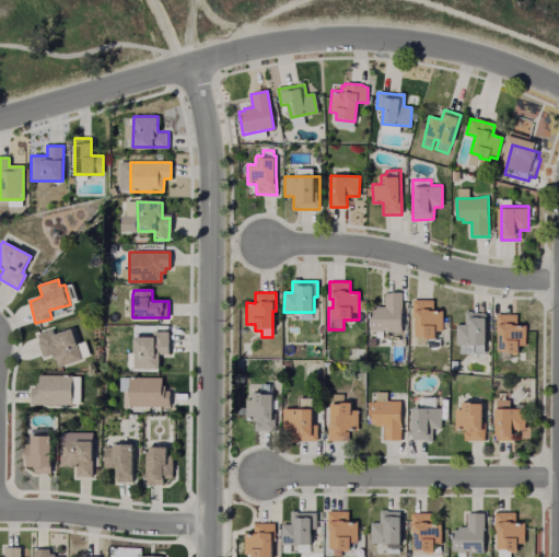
[(405,305),(405,332),(387,332),(387,339),(375,339),(376,331),(370,331),(371,309),(376,309),(385,308),(385,293),(403,293),(403,305),(405,305)]
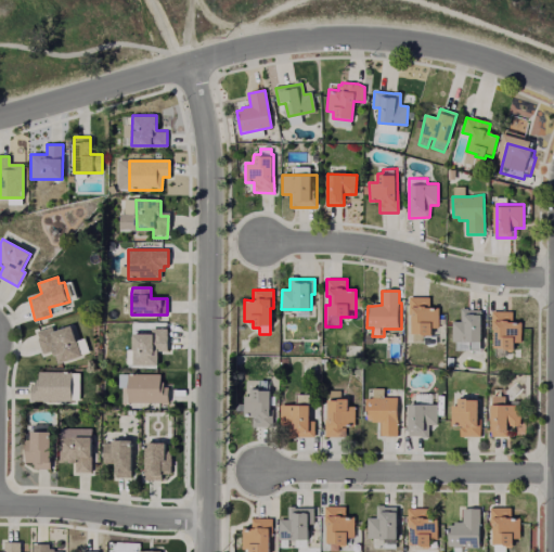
[(438,307),(438,334),(424,334),(424,345),(413,345),(413,317),(409,317),(410,297),(430,298),(430,307),(438,307)]
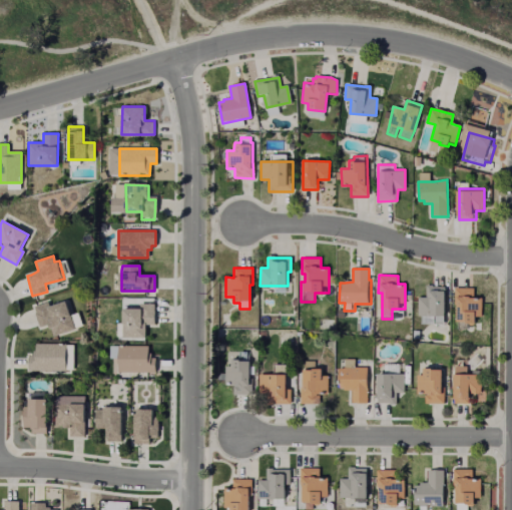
[(445,286),(444,315),(444,324),(434,324),(434,316),(418,316),(418,298),(426,298),(426,286),(445,286)]
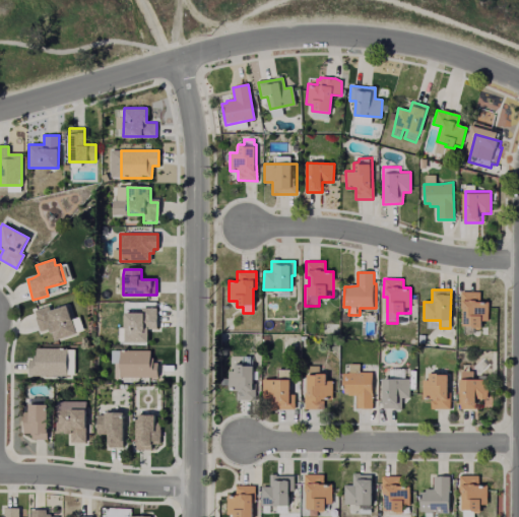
[(489,301),(489,322),(483,322),(482,326),(473,325),(473,334),(464,334),(464,309),(461,309),(461,292),(480,293),(480,301),(489,301)]
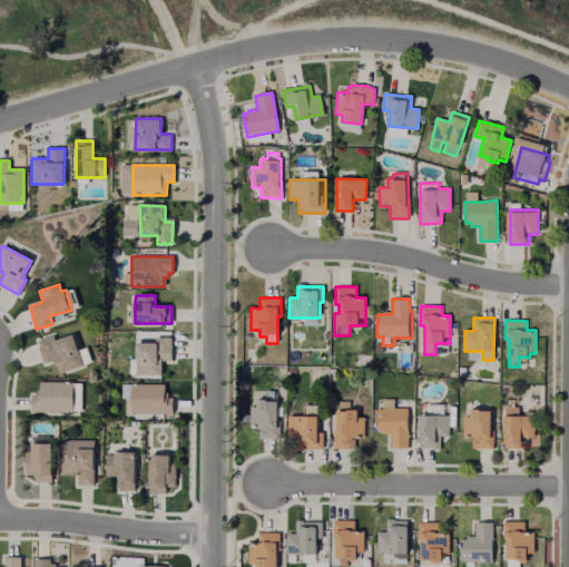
[(72,334),(81,365),(59,374),(56,365),(54,365),(52,362),(42,365),(38,349),(39,349),(38,341),(52,336),(54,340),(72,334)]
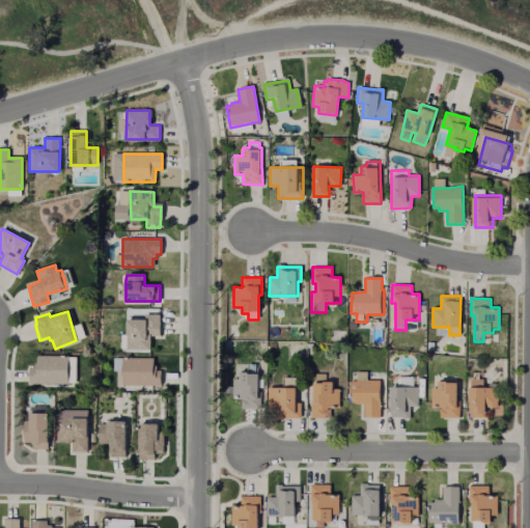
[(160,314),(160,337),(151,337),(151,349),(128,349),(128,317),(144,318),(144,314),(160,314)]
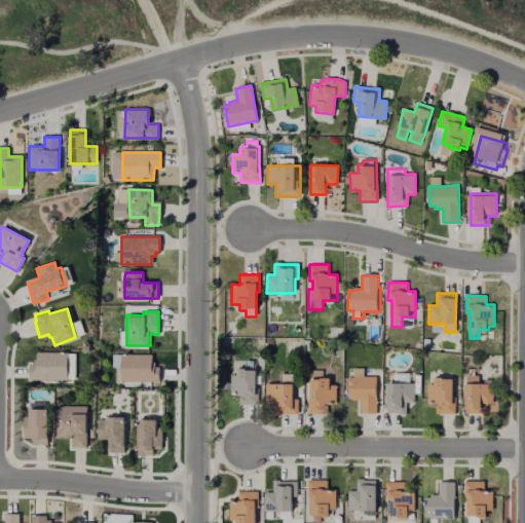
[(67,355),(66,381),(29,380),(29,366),(33,366),(33,361),(36,361),(36,353),(67,355)]
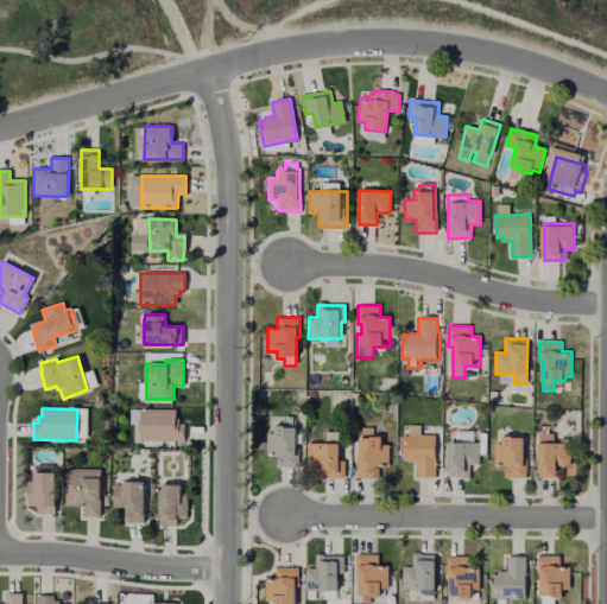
[(184,424),(184,442),(140,440),(140,425),(131,425),(130,409),(178,411),(178,424),(184,424)]
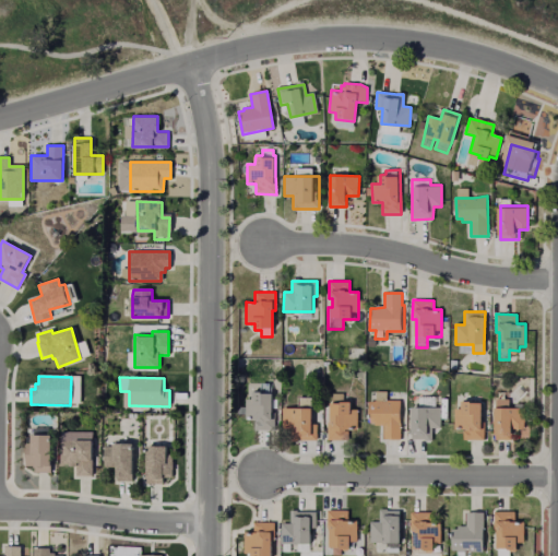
[(275,391),(274,432),(254,430),(254,421),(246,421),(246,399),(253,400),(253,391),(275,391)]
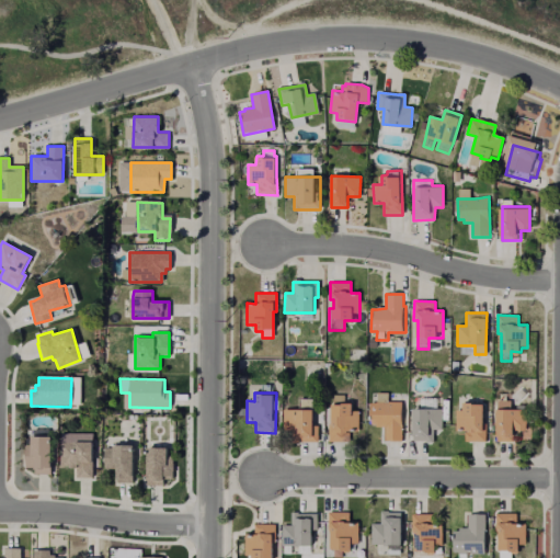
[(358,411),(358,443),(329,443),(329,424),(332,424),(333,395),(347,396),(347,401),(353,401),(353,411),(358,411)]
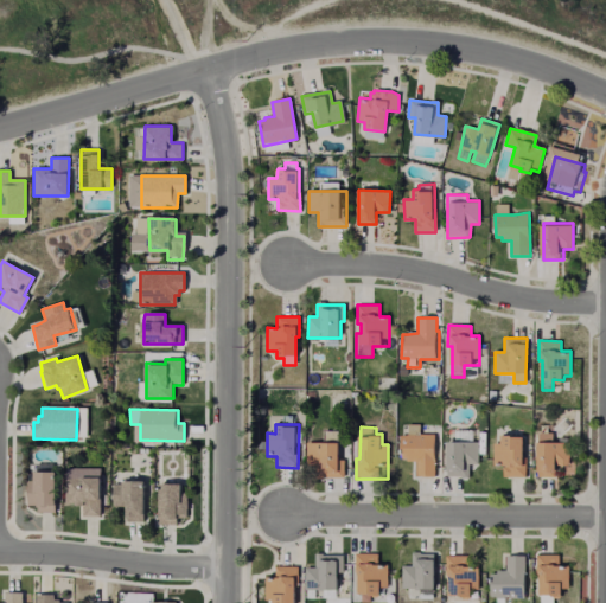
[(522,429),(522,436),(524,436),(524,479),(503,479),(503,466),(493,464),(493,443),(503,443),(503,434),(510,434),(510,429),(522,429)]
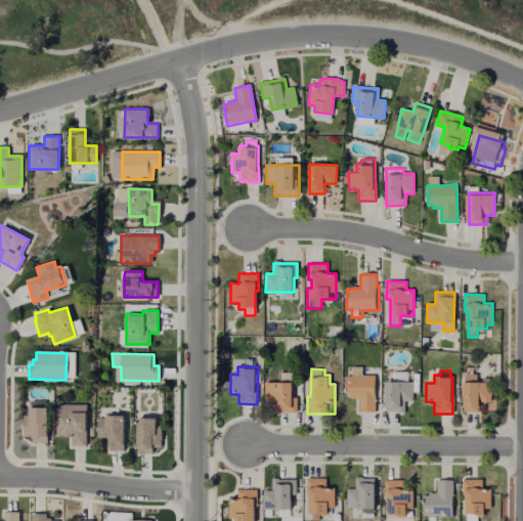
[(294,381),(294,399),(298,399),(297,414),(272,414),(273,401),(265,401),(265,383),(279,383),(279,372),(292,372),(292,381),(294,381)]
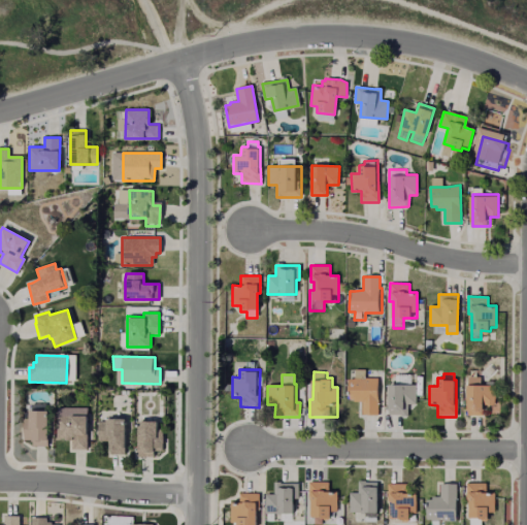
[(495,386),(495,404),(485,404),(485,411),(483,417),(468,417),(468,378),(481,378),(481,386),(495,386)]
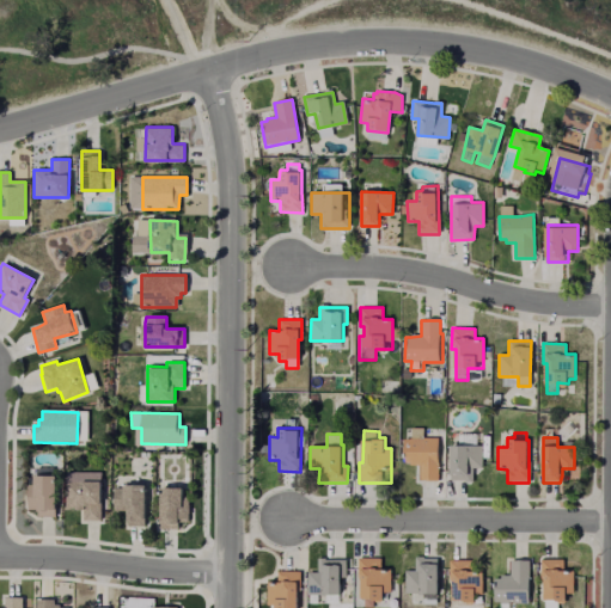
[(439,440),(438,480),(420,480),(420,466),(410,466),(410,462),(404,462),(404,440),(439,440)]
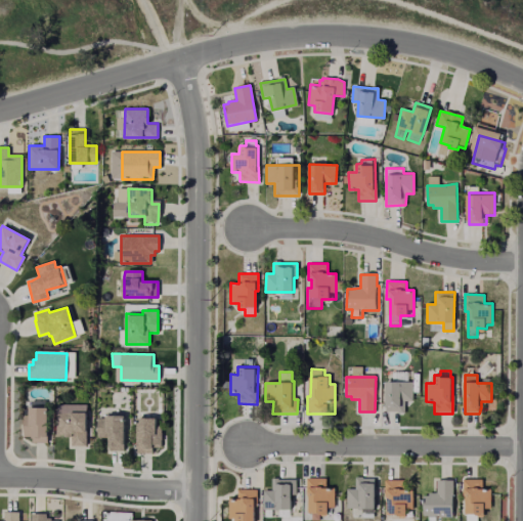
[(413,381),(412,402),(404,402),(404,411),(387,411),(387,380),(413,381)]
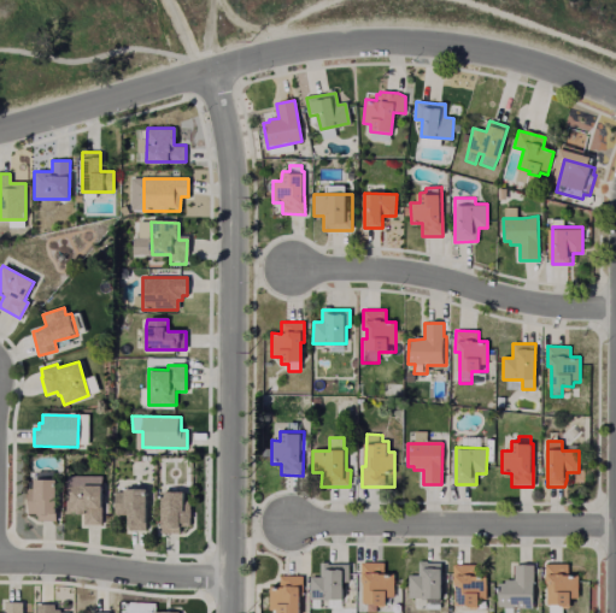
[(57,478),(56,523),(39,523),(39,514),(28,514),(28,488),(34,489),(35,478),(57,478)]
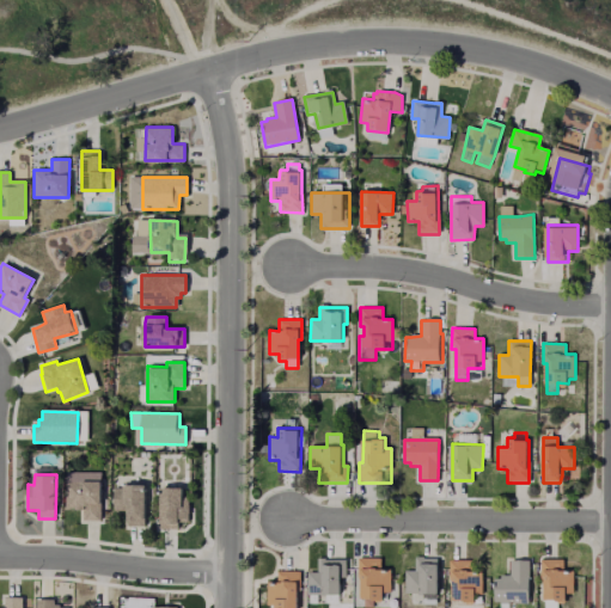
[(102,481),(102,521),(84,521),(84,508),(66,508),(67,480),(102,481)]
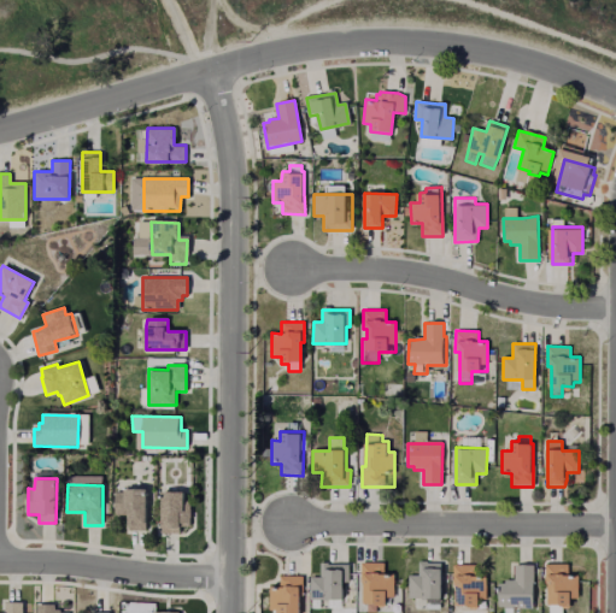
[(147,488),(146,530),(128,530),(128,514),(116,514),(116,491),(125,491),(125,488),(147,488)]
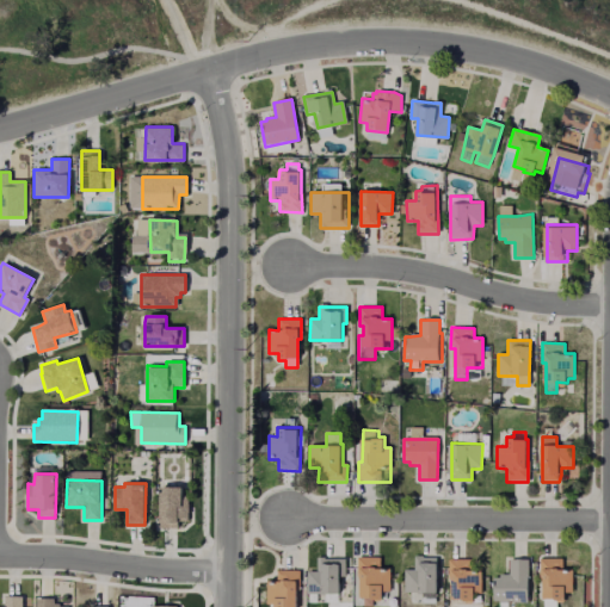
[(188,497),(188,521),(161,521),(162,485),(184,485),(183,496),(188,497)]
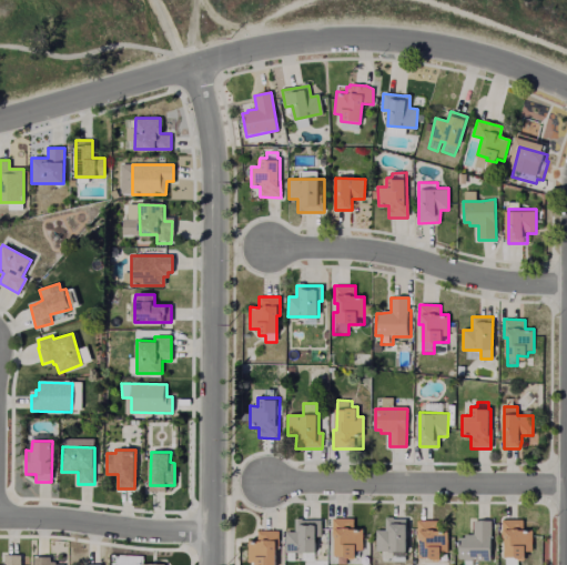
[(362,530),(362,552),(356,552),(356,556),(335,556),(336,537),(332,537),(332,520),(353,520),(353,530),(362,530)]
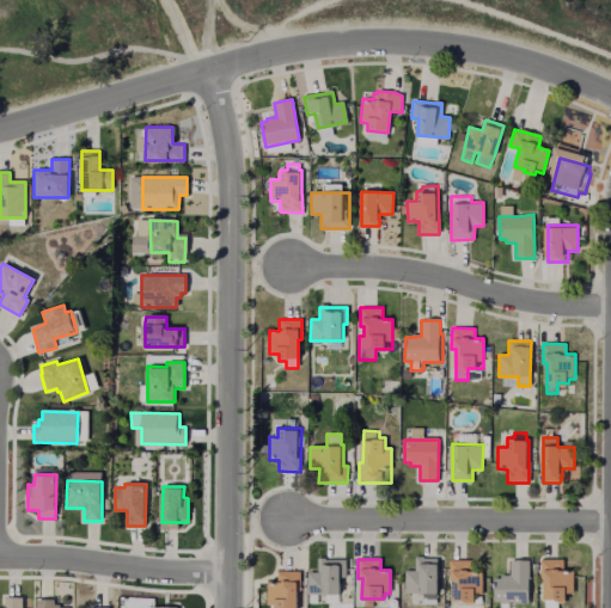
[(439,559),(439,594),(433,594),(433,606),(422,606),(422,595),(405,595),(405,572),(415,572),(415,559),(439,559)]
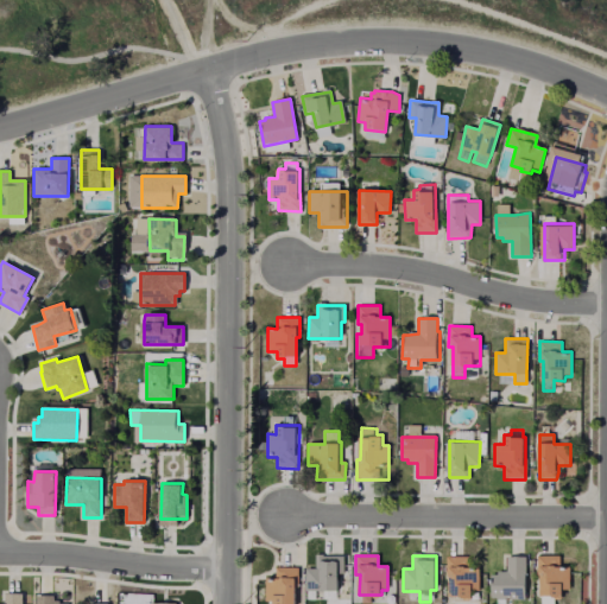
[(343,557),(343,574),(337,574),(336,601),(308,601),(308,591),(307,570),(315,570),(316,557),(343,557)]
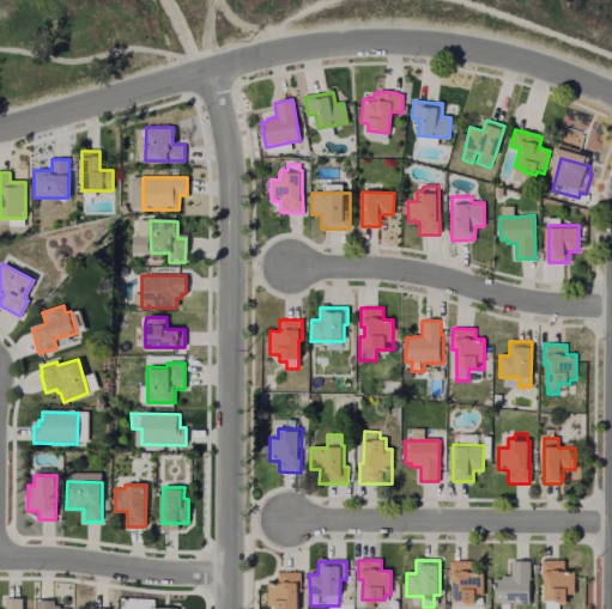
[(483,572),(483,603),(454,603),(454,582),(449,582),(449,561),(468,562),(468,572),(483,572)]
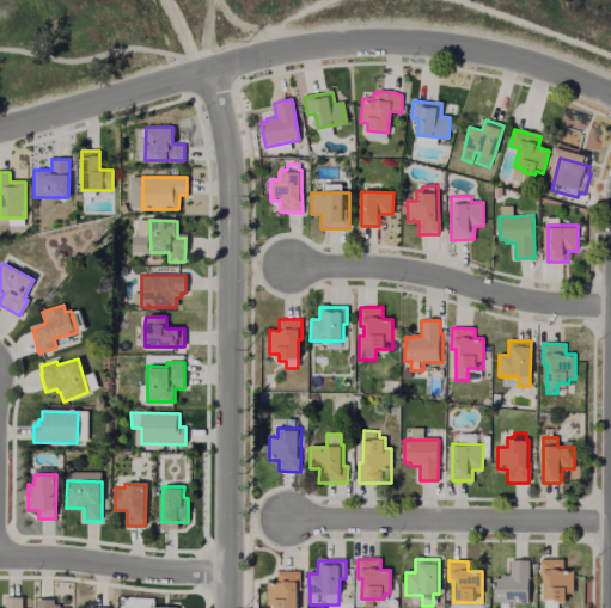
[(530,562),(530,605),(495,605),(495,576),(511,576),(511,560),(530,562)]
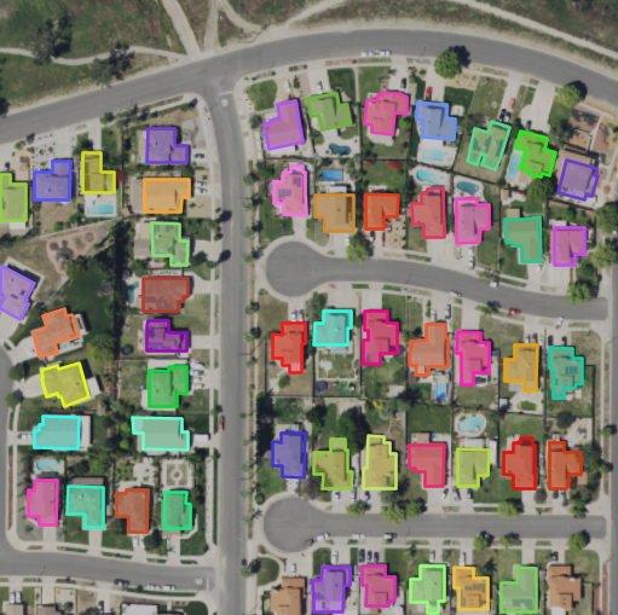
[(581,576),(581,601),(573,601),(573,608),(564,608),(564,614),(552,614),(552,586),(548,586),(548,567),(570,567),(570,576),(581,576)]
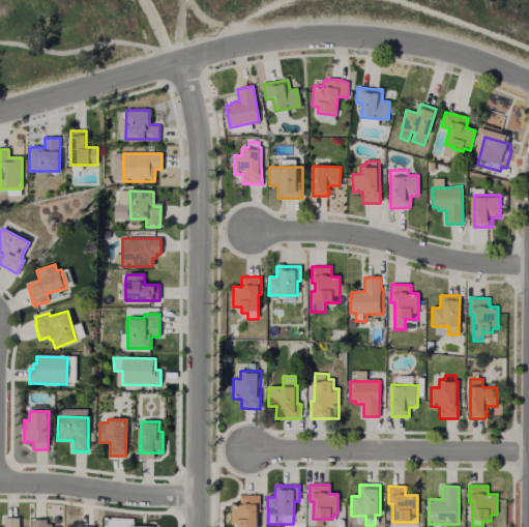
[(261,496),(260,526),(239,526),(239,525),(232,524),(232,505),(240,505),(240,496),(261,496)]
